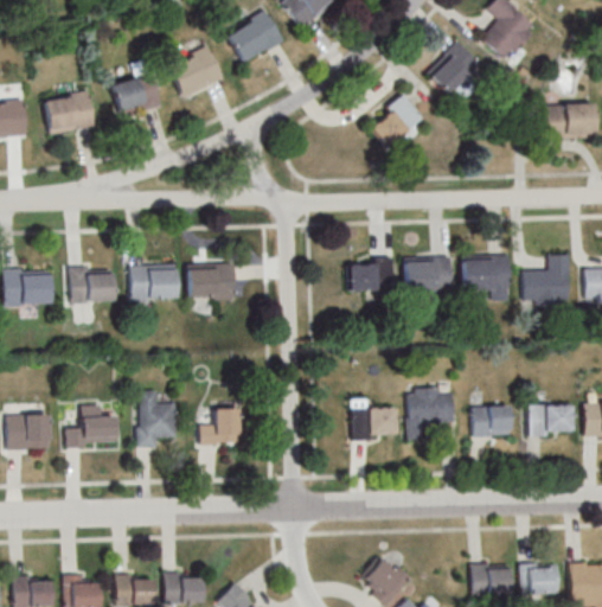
[(285,0),(282,4),(305,27),(331,0),(285,0)]
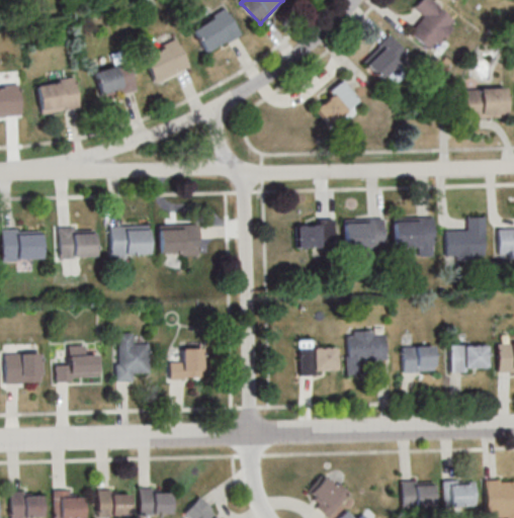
[(422,0),(416,8),(425,15),(412,32),(435,52),(460,20),(434,0),(422,0)]
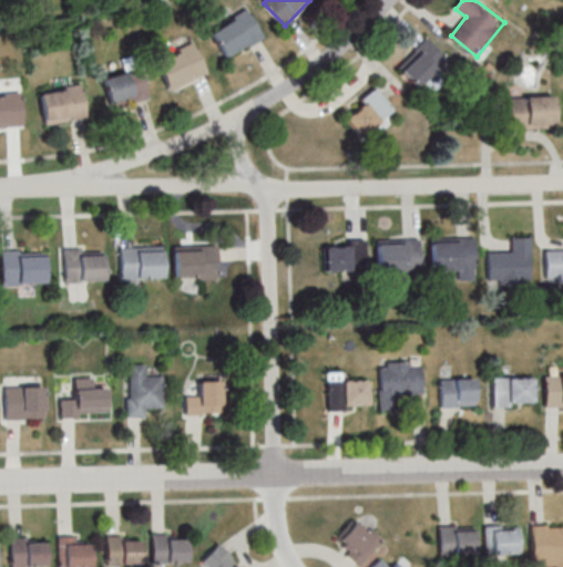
[(212,31),(228,60),(266,38),(249,10),(212,31)]
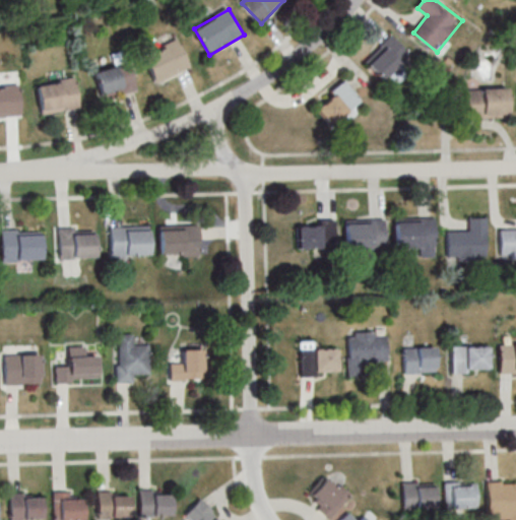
[(192,67),(180,40),(144,55),(156,83),(192,67)]
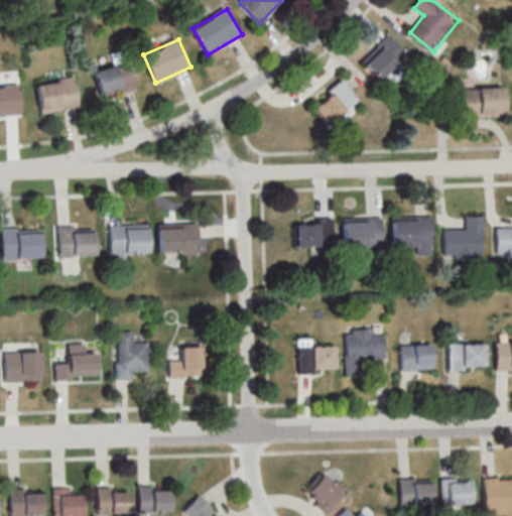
[(367,62),(382,80),(401,61),(386,45),(367,62)]
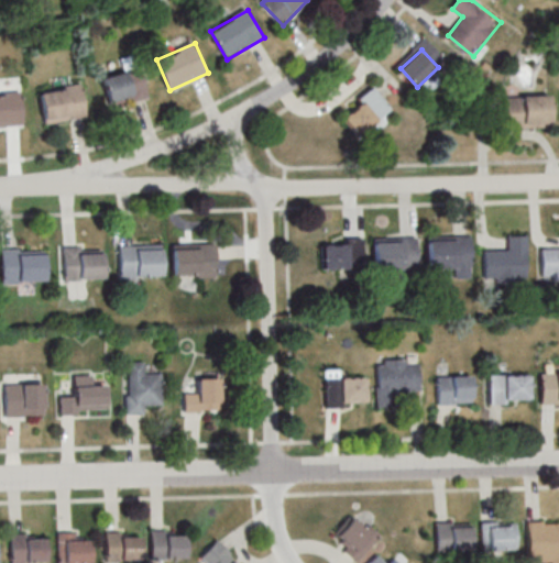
[(102,77),(111,108),(151,97),(142,66),(102,77)]
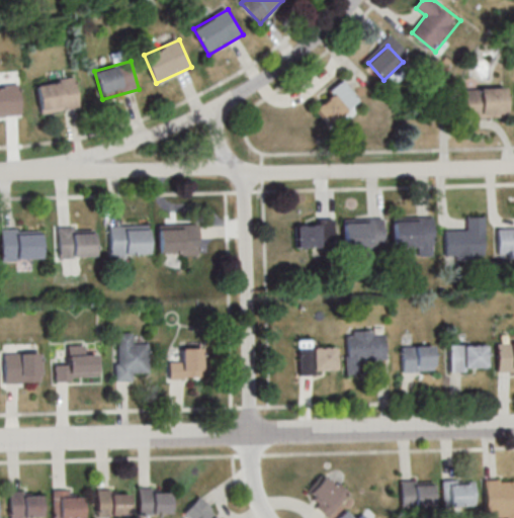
[(78,77),(37,83),(43,113),(83,106),(78,77)]
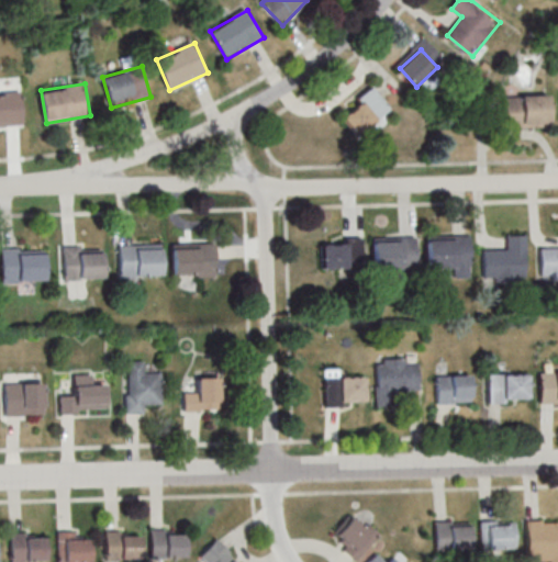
[(389,119),(386,114),(392,109),(375,88),(343,115),(364,141),(389,119)]
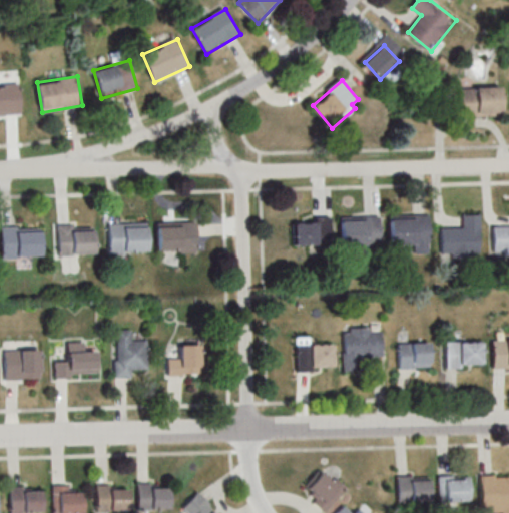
[(0,115),(24,113),(22,82),(0,83),(0,115)]
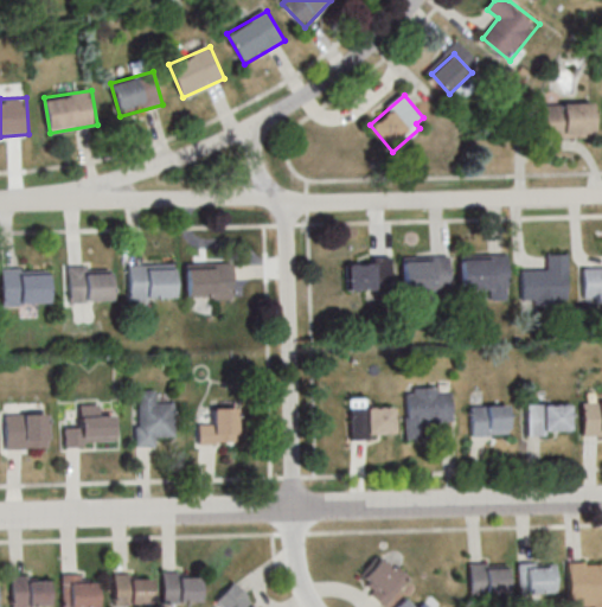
[(546,103),(546,136),(596,136),(596,103),(546,103)]
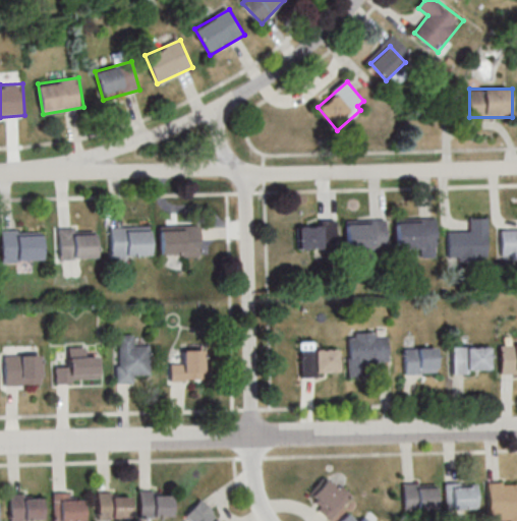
[(450,230),(449,256),(487,255),(487,236),(490,236),(489,217),(471,217),(471,230),(450,230)]
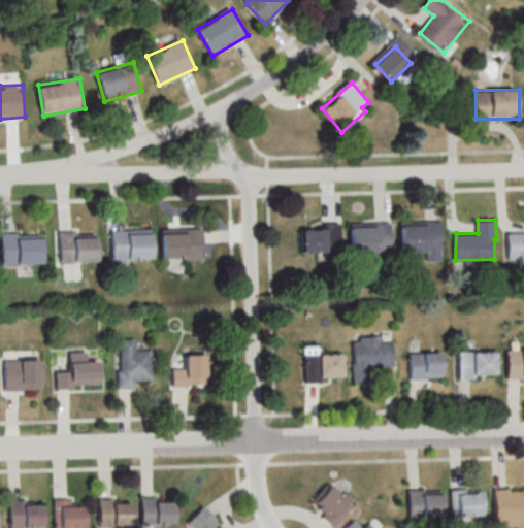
[(403,221),(403,253),(424,253),(424,261),(444,261),(444,221),(403,221)]
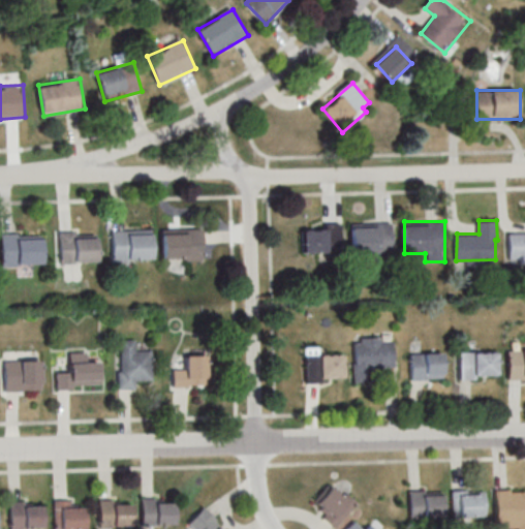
[(395,254),(395,224),(353,224),(353,254),(395,254)]
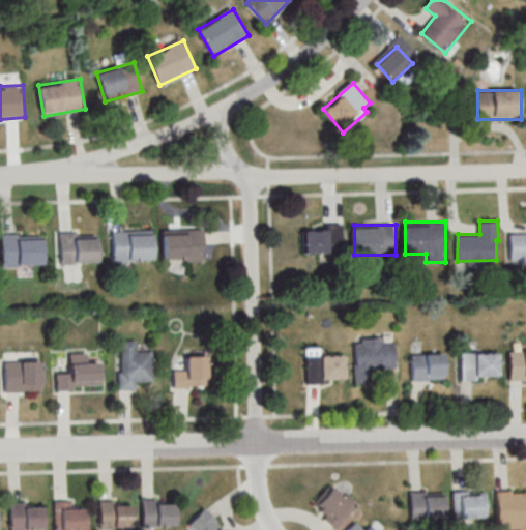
[(305,254),(344,254),(344,227),(304,227),(305,254)]
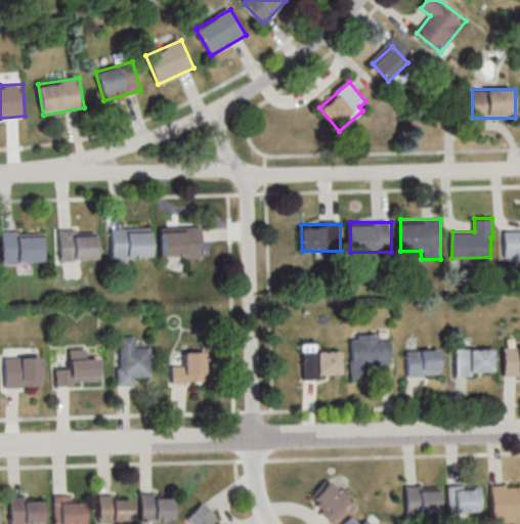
[(163,229),(204,228),(205,259),(164,260),(163,229)]
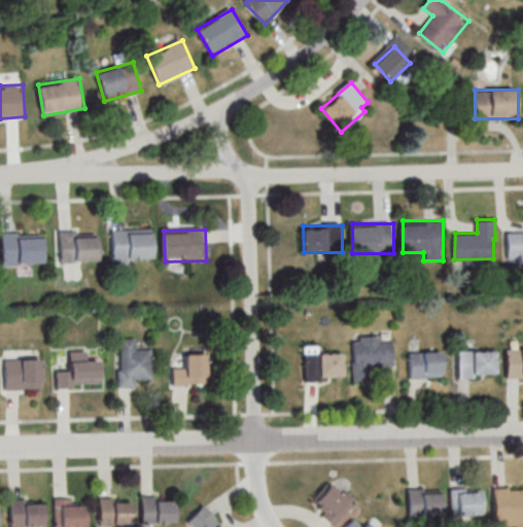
[(112,232),(153,231),(154,260),(113,262),(112,232)]
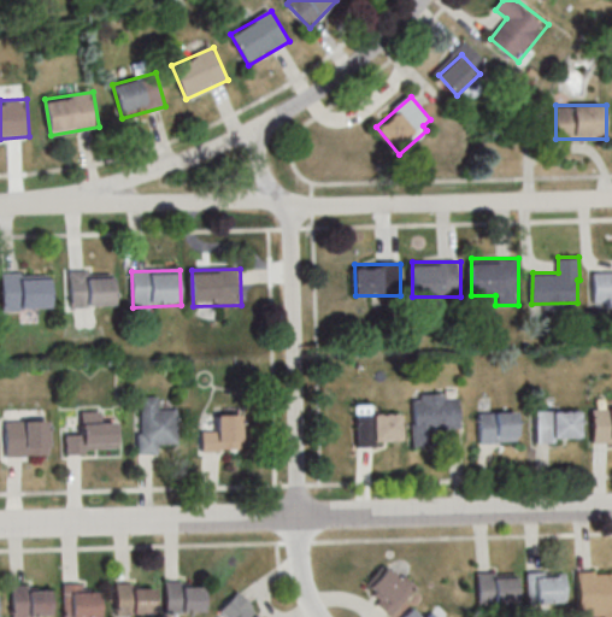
[(611,270),(595,271),(594,301),(611,301),(611,270)]
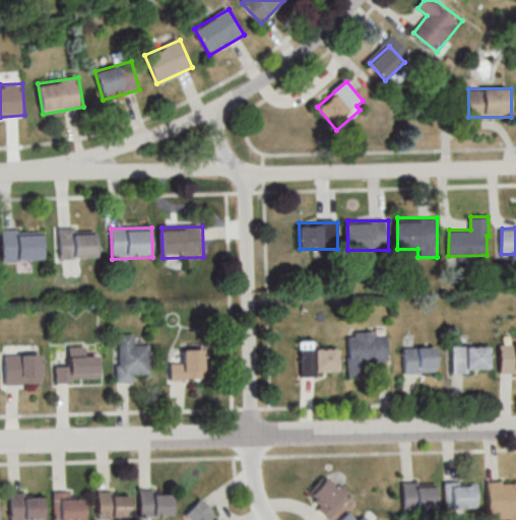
[(60,231),(76,230),(76,233),(97,232),(98,259),(61,260),(60,231)]
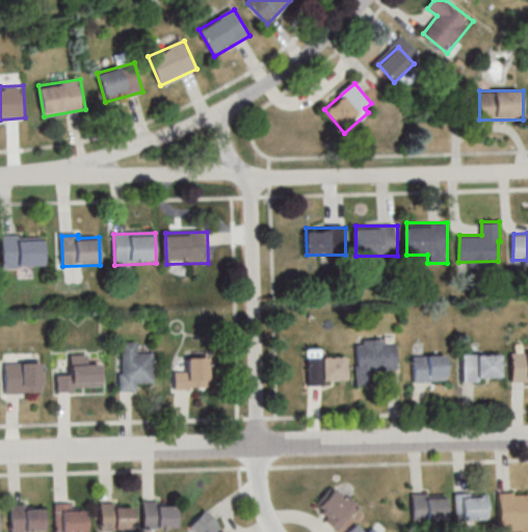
[(3,238),(44,236),(45,267),(4,268),(3,238)]
